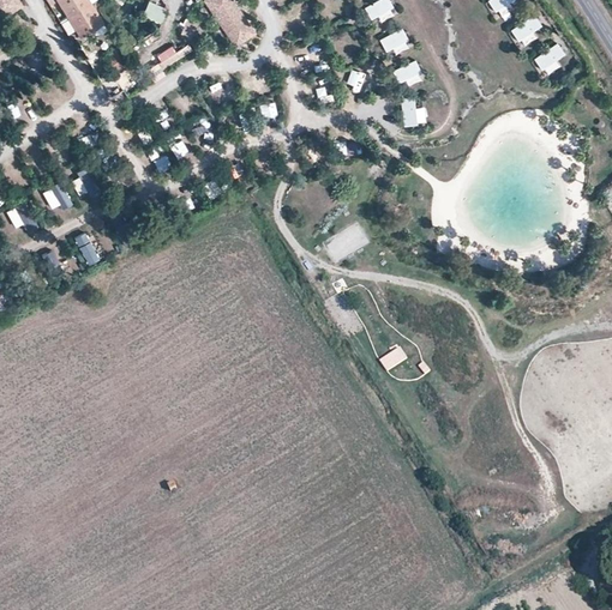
[(0,0),(0,14),(1,17),(21,4),(17,0),(0,0)]
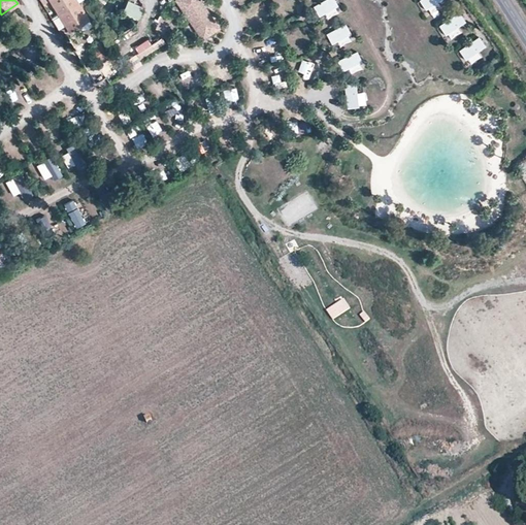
[(89,22),(75,0),(47,0),(59,18),(54,21),(60,32),(65,29),(69,34),(89,22)]
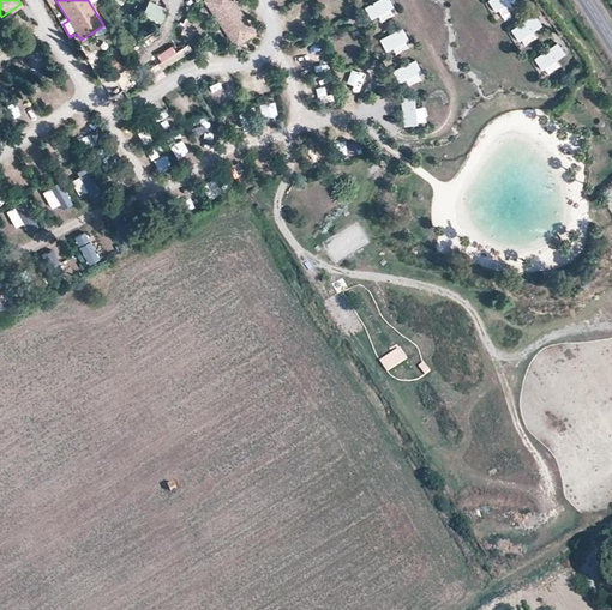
[(209,0),(207,2),(237,48),(255,35),(231,0),(209,0)]
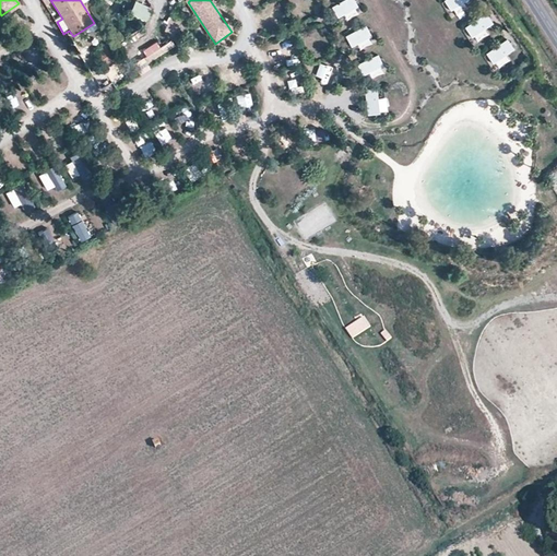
[(354,0),(347,0),(331,8),(336,20),(358,9),(354,0)]
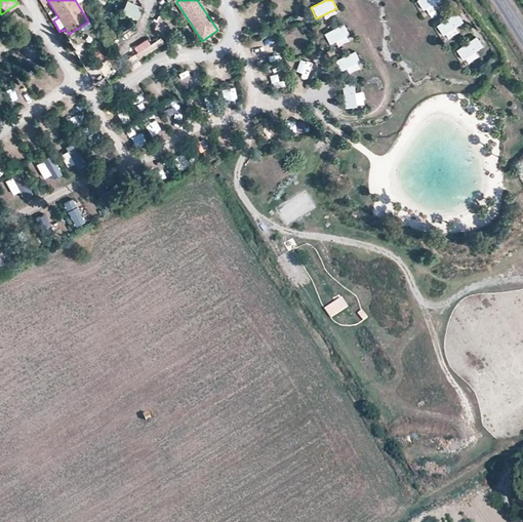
[(417,0),(417,1),(424,10),(439,0),(417,0)]
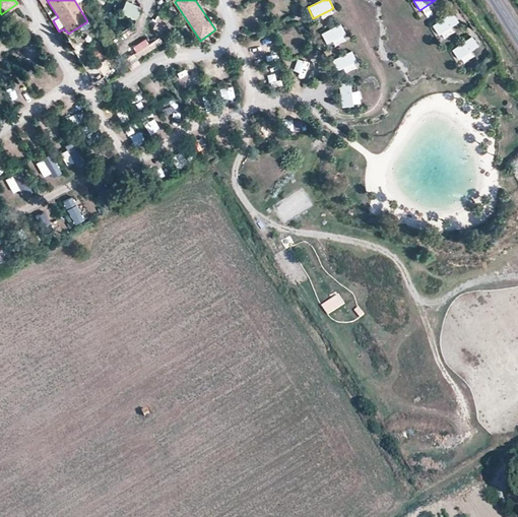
[(141,8),(126,2),(121,13),(136,20),(141,8)]
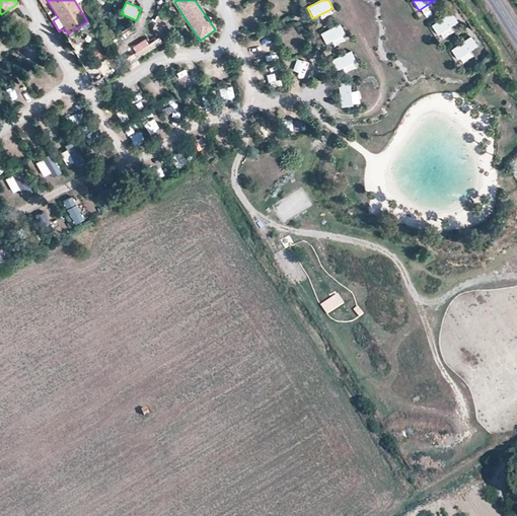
[(253,13),(262,9),(259,3),(249,8),(253,13)]
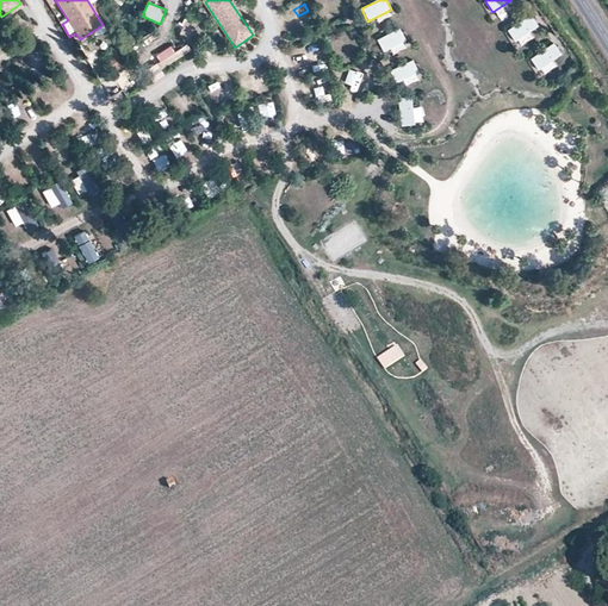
[(531,16),(509,30),(516,42),(539,26),(531,16)]
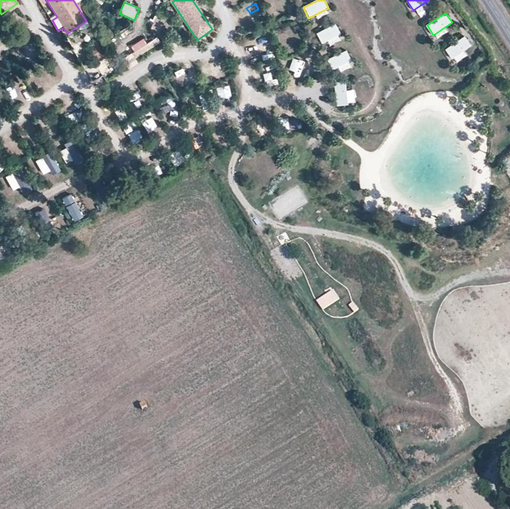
[(165,20),(157,18),(153,29),(160,32),(165,20)]
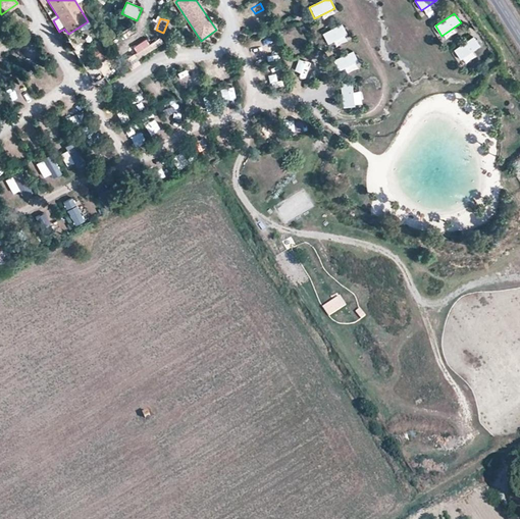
[(344,24),(323,35),(328,45),(349,35),(344,24)]
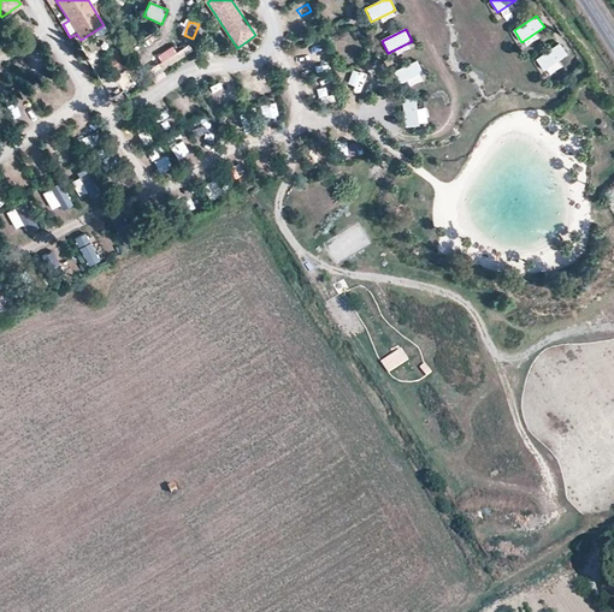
[(559,46),(536,60),(544,72),(566,57),(559,46)]
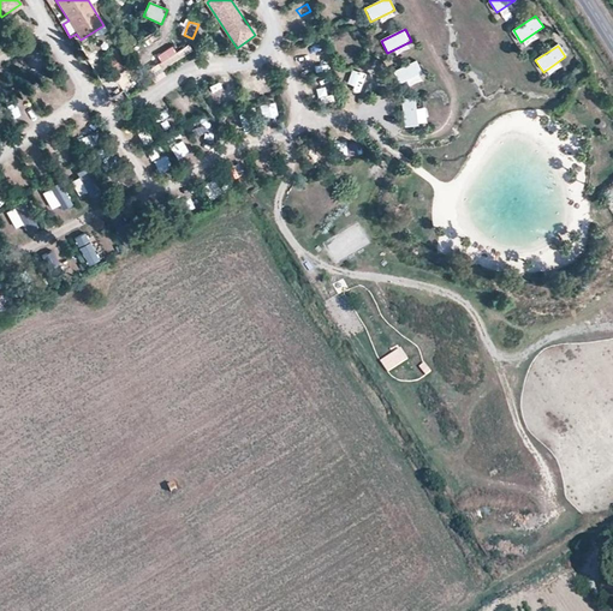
[(128,71),(117,52),(105,60),(114,78),(128,71)]
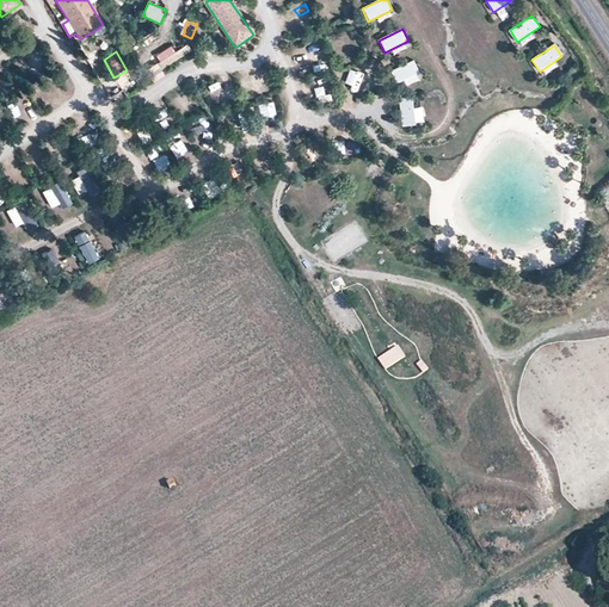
[(414,60),(391,72),(397,84),(420,72),(414,60)]
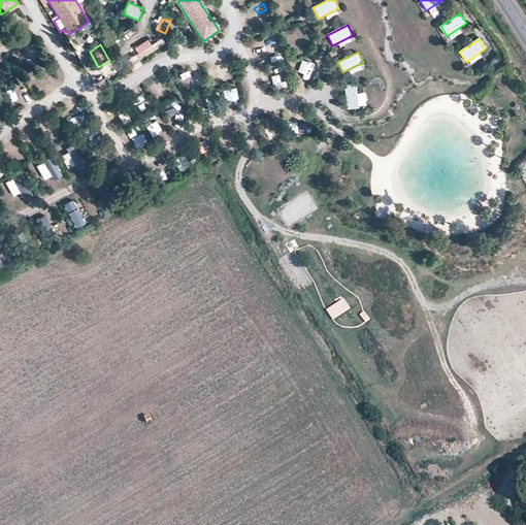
[(316,65),(294,68),(295,76),(318,73),(316,65)]
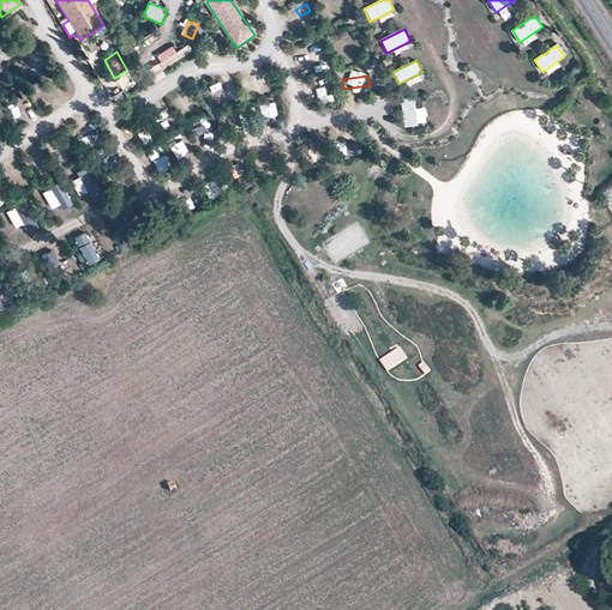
[(318,80),(321,91),(329,89),(328,79),(318,80)]
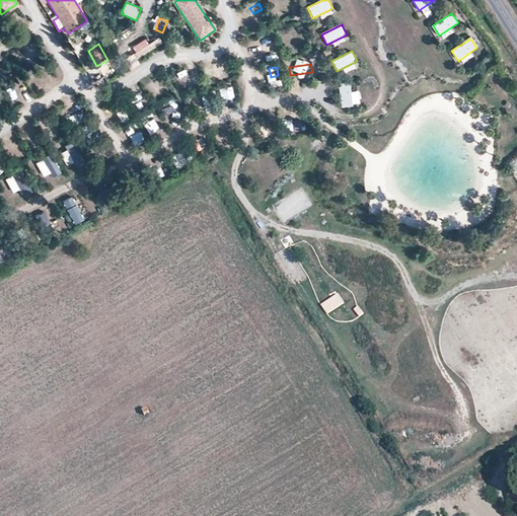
[(27,74),(31,84),(42,80),(38,70),(27,74)]
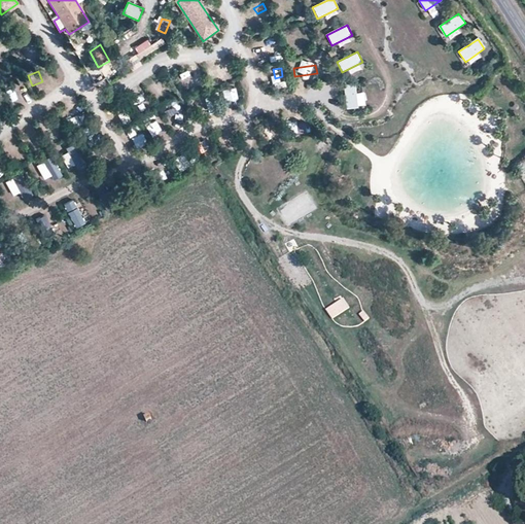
[(283,88),(283,79),(273,78),(273,88),(283,88)]
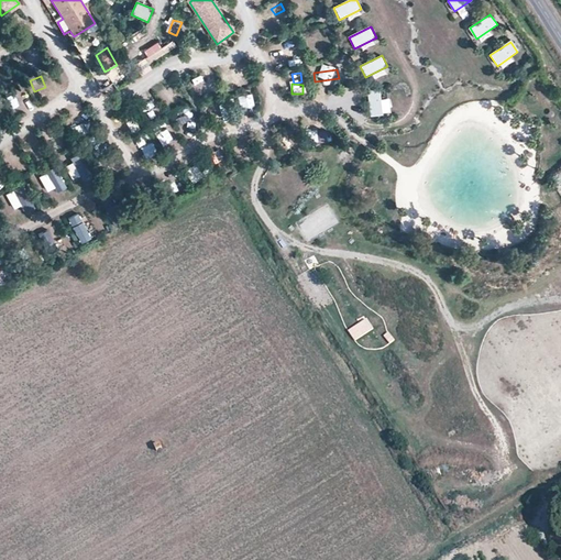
[(19,106),(30,98),(22,87),(11,95),(19,106)]
